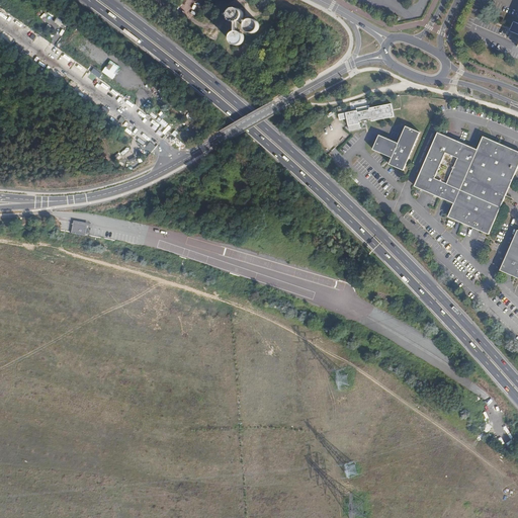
[(234,21),(236,22),(238,22),(239,22),(241,21),(242,20),(243,18),(244,16),(244,14),(243,12),(242,10),(240,9),(238,8),(235,8),(234,9),(232,10),(231,12),(230,13),(230,16),(230,18),(232,20),(233,21),(234,21)]
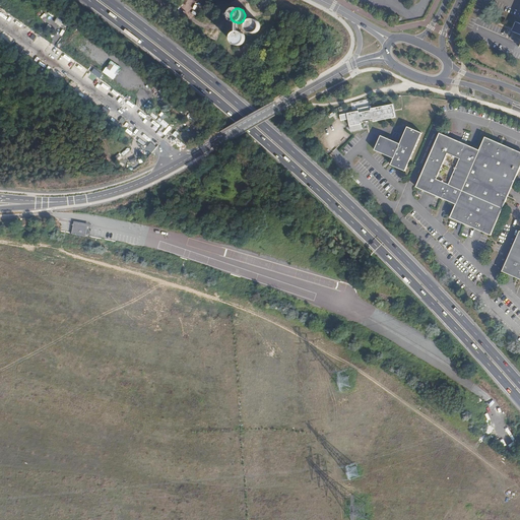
[(250,20),(249,21),(247,23),(247,25),(247,27),(247,29),(249,31),(250,33),(251,33),(253,33),(255,33),(257,33),(258,31),(259,29),(260,27),(260,25),(259,23),(258,21),(257,20),(255,19),(252,19),(250,20)]
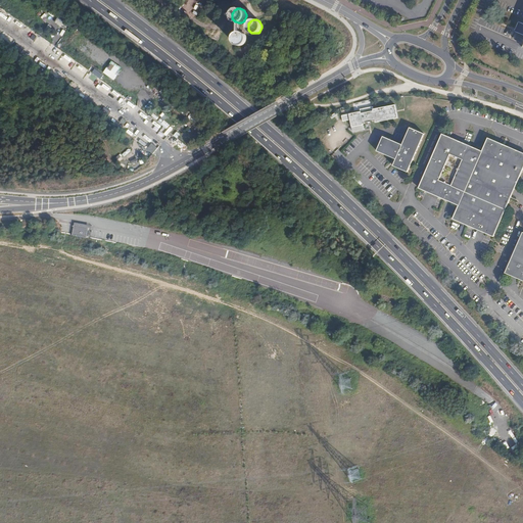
[(522,47),(522,50),(522,24),(518,21),(514,31),(522,35),(522,47)]
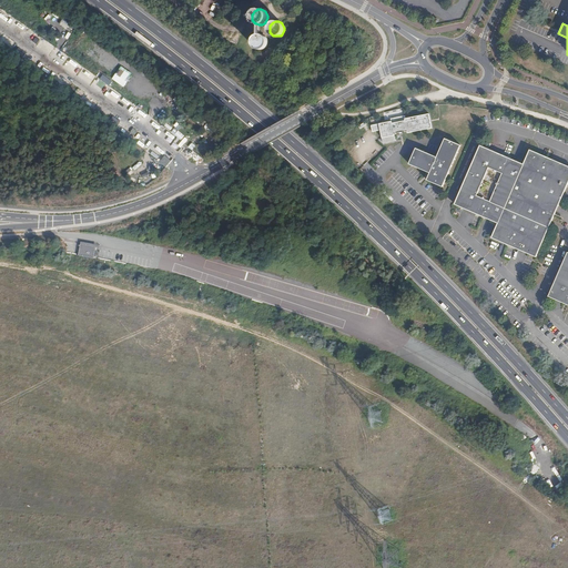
[(261,34),(259,34),(256,36),(254,37),(253,39),(253,41),(253,44),(253,46),(254,48),(256,49),(259,50),(260,50),(262,50),(263,49),(265,48),(266,47),(267,46),(267,43),(267,41),(267,39),(265,37),(264,36),(261,34)]
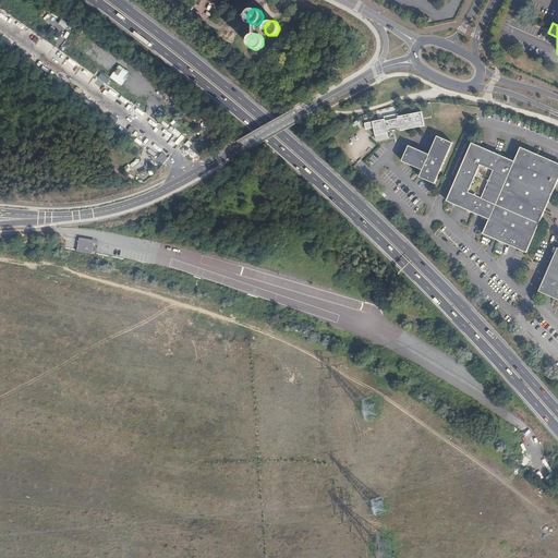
[(114,74),(124,81),(130,73),(120,65),(114,74)]
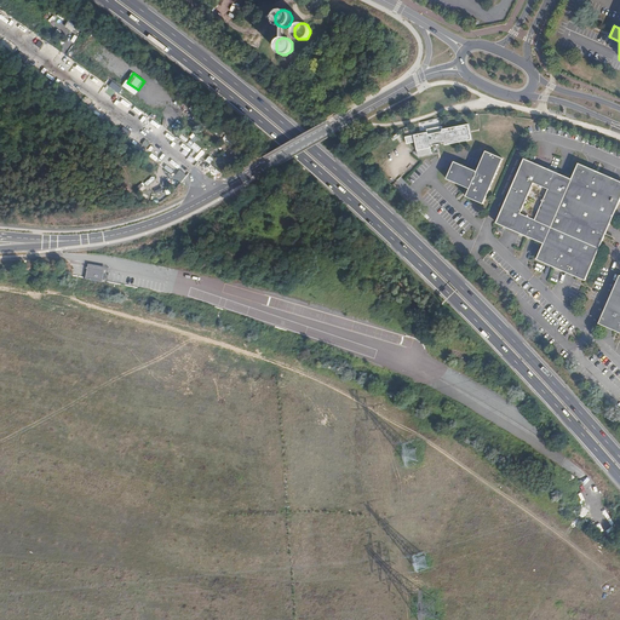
[(428,132),(406,137),(407,144),(415,142),(418,156),(431,154),(430,145),(445,143),(445,144),(472,139),(469,124),(443,130),(442,126),(426,130),(428,132)]
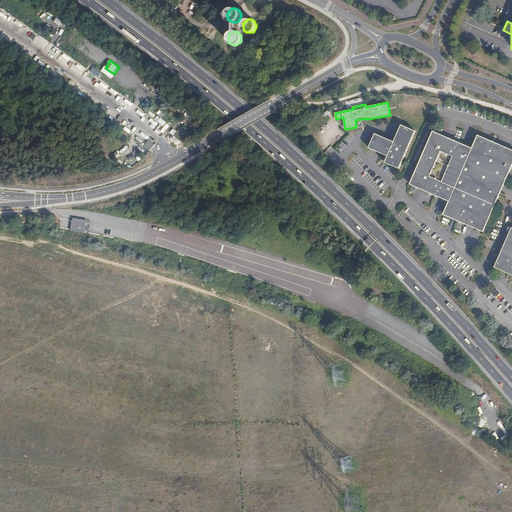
[(391,157),(389,163),(399,168),(416,131),(401,125),(394,142),(375,133),(369,147),(388,156),(391,157)]
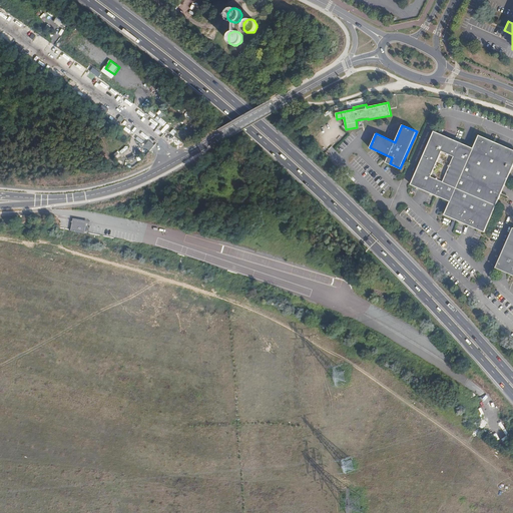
[(434,131),(411,184),(450,201),(444,214),(485,232),(512,166),(512,149),(479,135),(473,148),(434,131)]
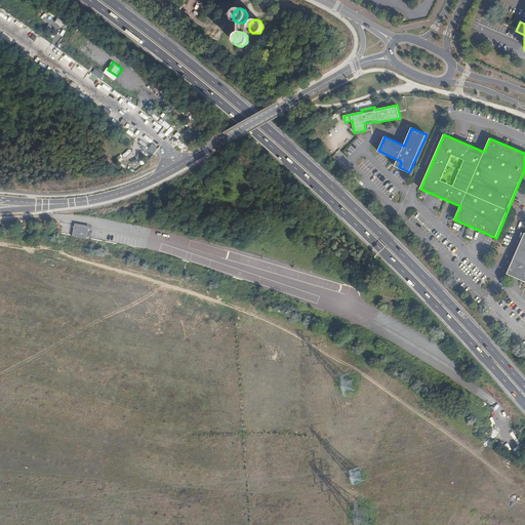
[(524,233),(508,274),(524,281),(524,233)]
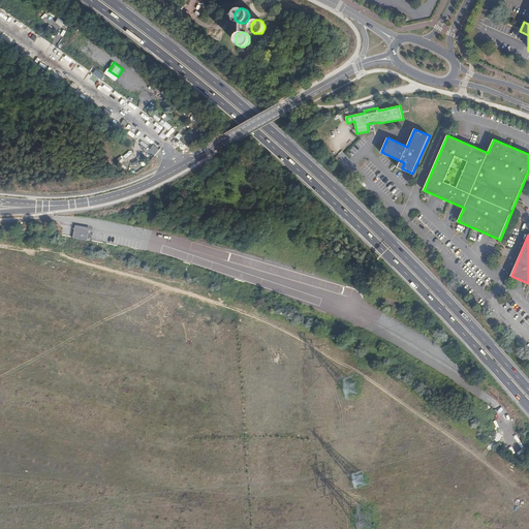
All buildings are outlined.
